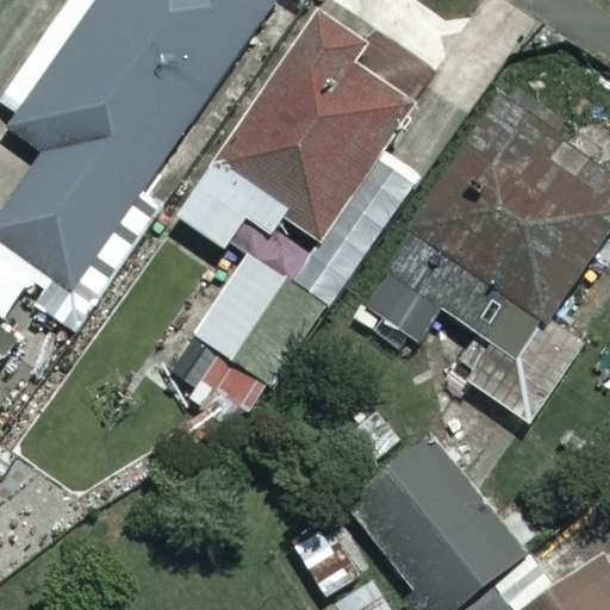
[(273,0),(101,0),(12,128),(44,150),(0,213),(0,255),(86,316),(166,201),(144,186),(273,0)]
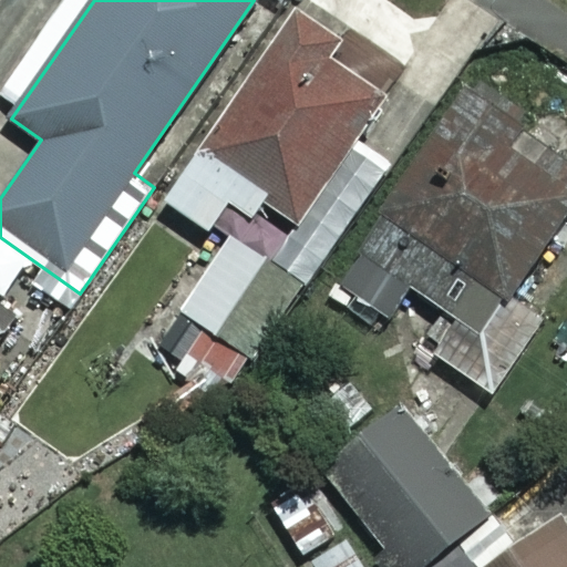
[(390,82),(294,16),(206,143),(301,209),(390,82)]
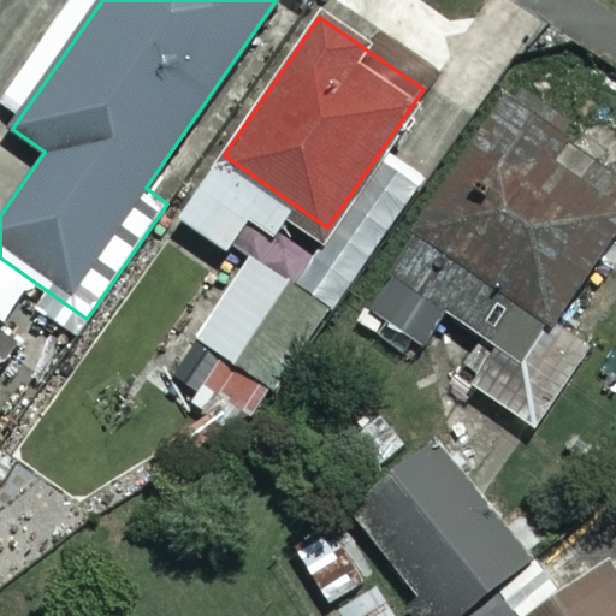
[(507,81),(356,301),(432,353),(456,318),(491,342),(466,379),(532,425),(586,345),(552,321),(615,227),(615,181),(592,164),(579,184),(543,159),(568,123),(507,81)]
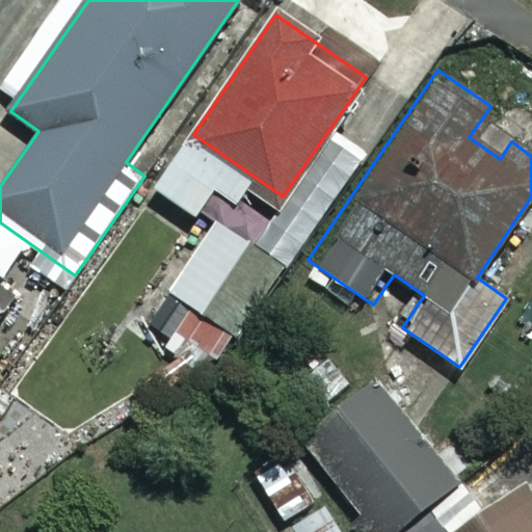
[(155,190),(195,216),(211,191),(235,207),(251,181),(186,140),(155,190)]
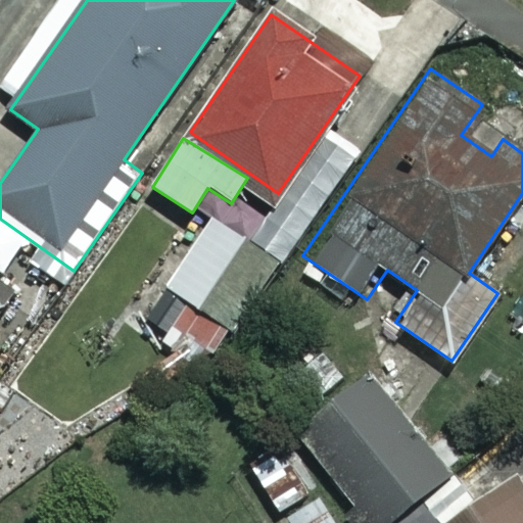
[(244,236),(209,216),(141,331),(194,363),(216,326),(197,315),(244,236)]
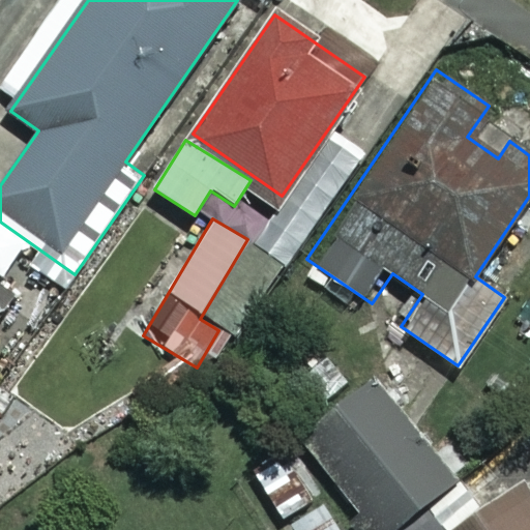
[(389,529),(449,483),(367,379),(298,434),(373,529),(389,529)]
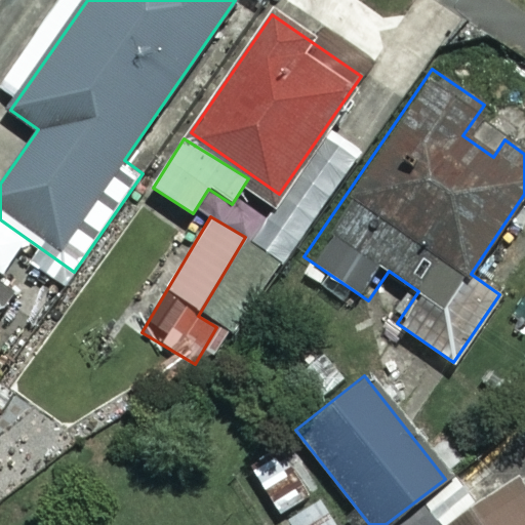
[(524,524),(524,492),(519,484),(460,524),(524,524)]
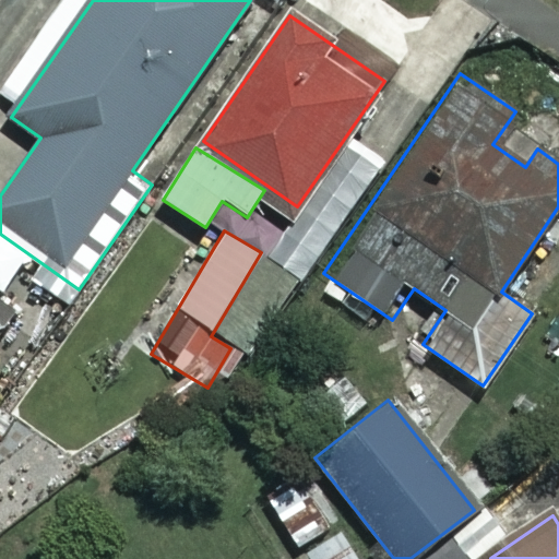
All buildings are outlined.
